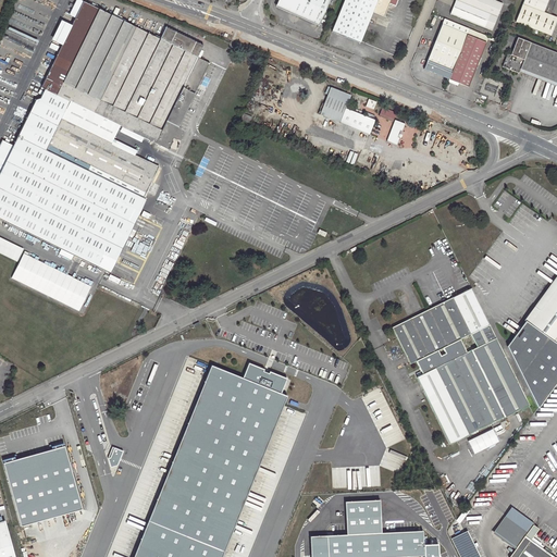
[(329,0),(277,0),(277,1),(281,9),(318,25),(329,0)]
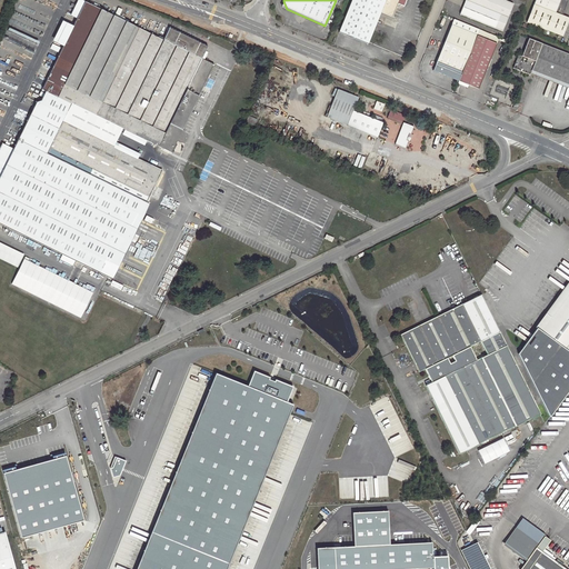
[(398,5),(401,6),(405,7),(407,0),(351,0),(339,32),(367,43),(380,12),(392,17),(397,8),(398,5)]
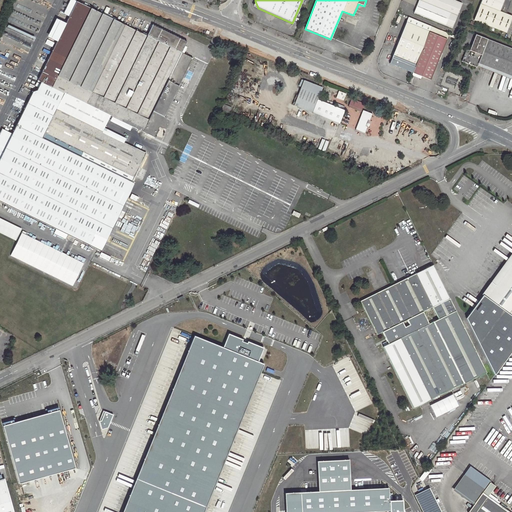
[(462,3),(453,0),(418,0),(414,12),(452,28),(462,3)]
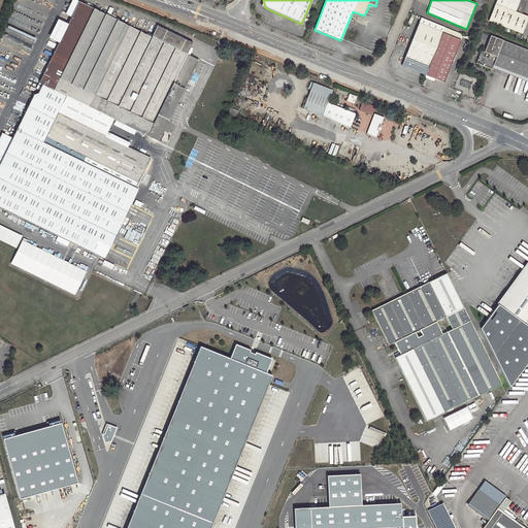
[(496,0),(489,21),(521,33),(527,17),(521,14),(527,0),(525,0),(496,0)]
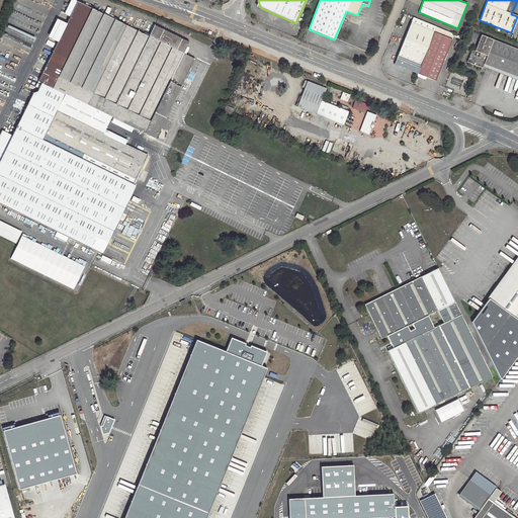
[(166,117),(195,59),(184,54),(188,42),(182,38),(154,24),(149,36),(77,1),(38,81),(41,83),(37,91),(32,93),(16,126),(42,140),(65,94),(98,110),(103,112),(110,116),(156,139),(161,128),(163,130),(165,130),(167,131),(168,127),(168,125),(168,123),(168,120),(167,119),(166,117)]
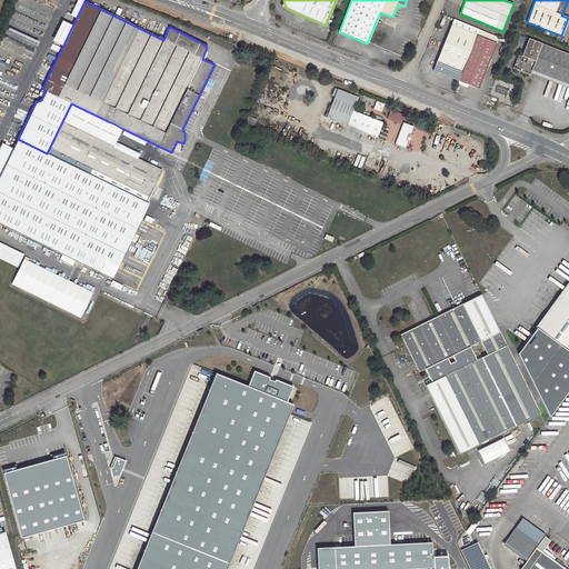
[(477,36),(479,29),(452,19),(450,25),(477,36)]
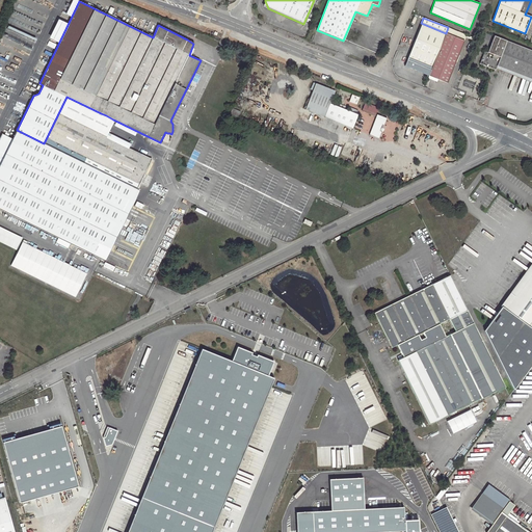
[(428,75),(446,33),(421,23),(403,65),(428,75)]
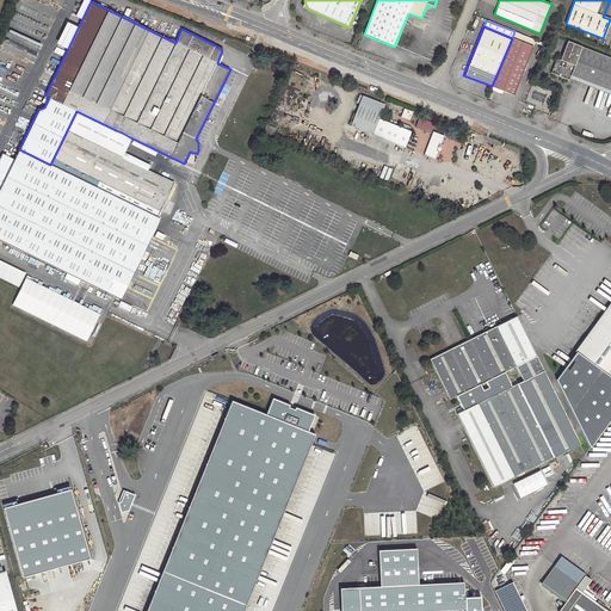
[(512,38),(534,47),(536,41),(514,31),(512,38)]
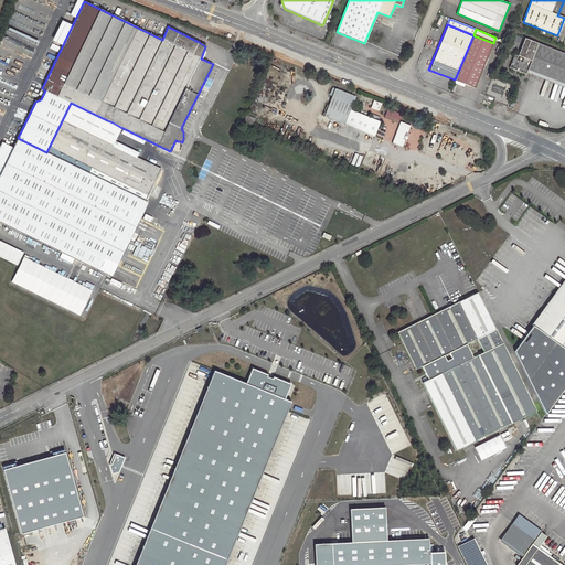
[(493,43),(473,35),(455,80),(465,84),(475,88),(493,43)]
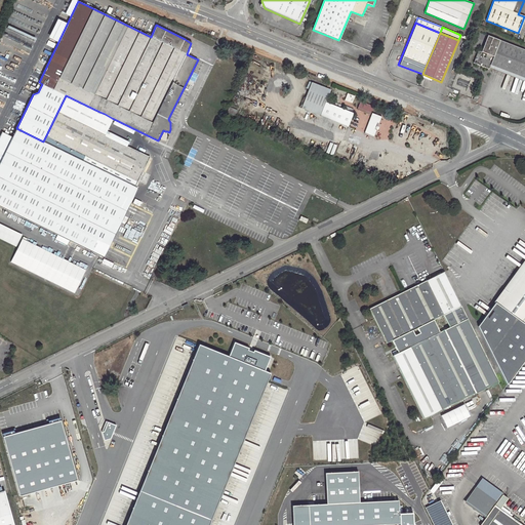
[(460,35),(458,40),(468,44),(471,39),(460,35)]
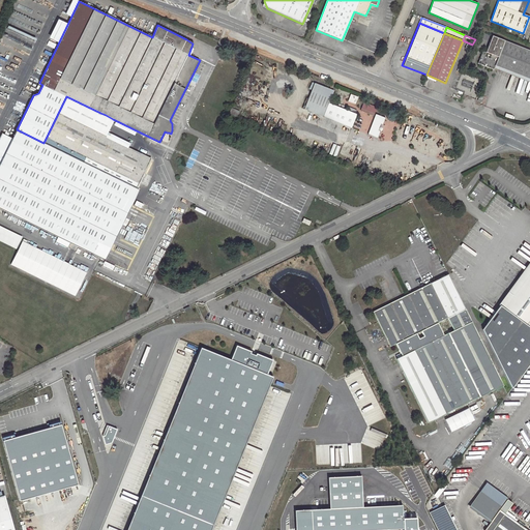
[(495,65),(529,79),(529,50),(492,35),(491,40),(492,40),(491,43),(490,42),(486,52),(482,51),(478,63),(493,69),(494,68),(495,65)]
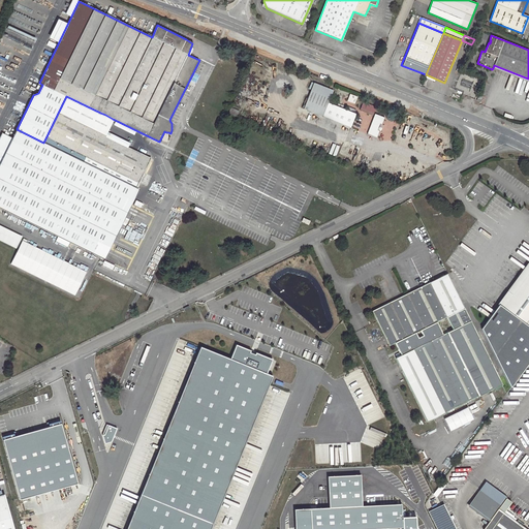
[(528,82),(528,79),(494,65),(493,68),(528,82)]
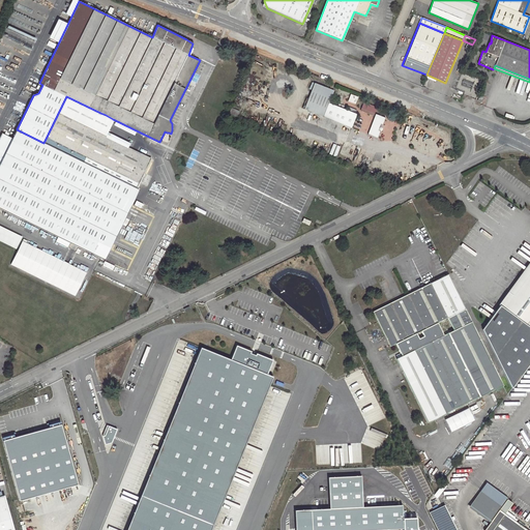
[(335,106),(330,104),(329,104),(333,91),(314,83),(304,108),(305,109),(311,111),(351,126),(356,114),(343,109),(336,107),(335,106)]
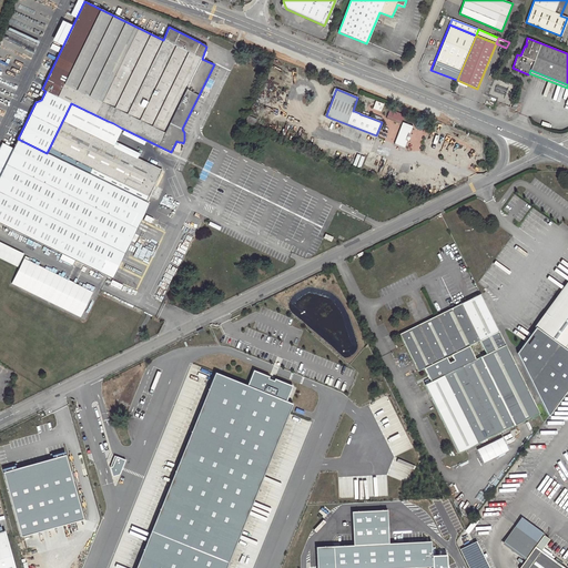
[(372,110),(381,112),(383,104),(374,101),(372,110)]
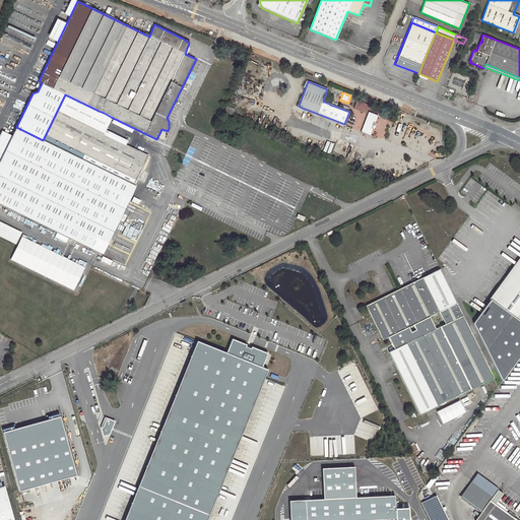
[(354,107),(367,111),(369,106),(358,101),(354,107)]
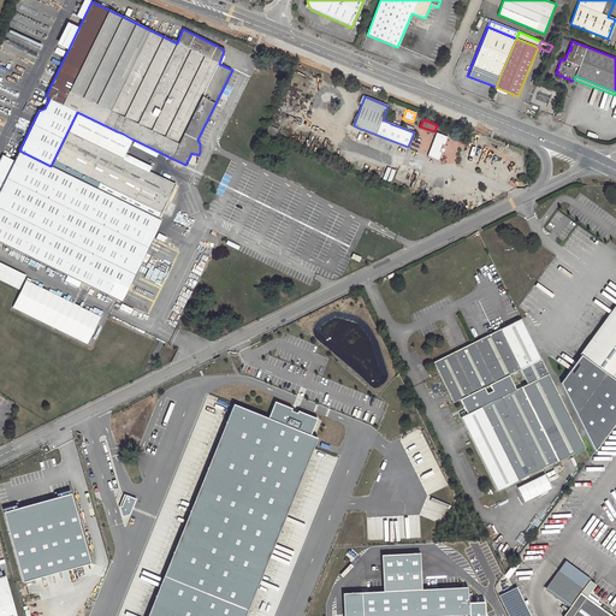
[(278,129),(268,125),(266,131),(274,135),(278,129)]
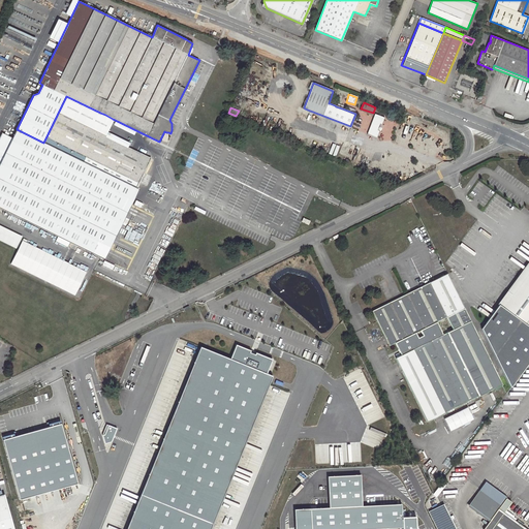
[(103,135),(97,132),(59,114),(49,137),(84,155),(86,156),(93,159),(138,182),(150,158),(103,135)]
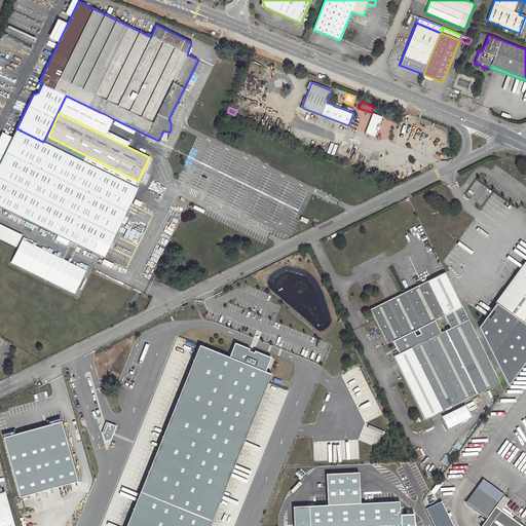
[(378,123),(379,123),(382,117),(373,113),(365,133),(374,137),(377,129),(375,128),(378,123)]
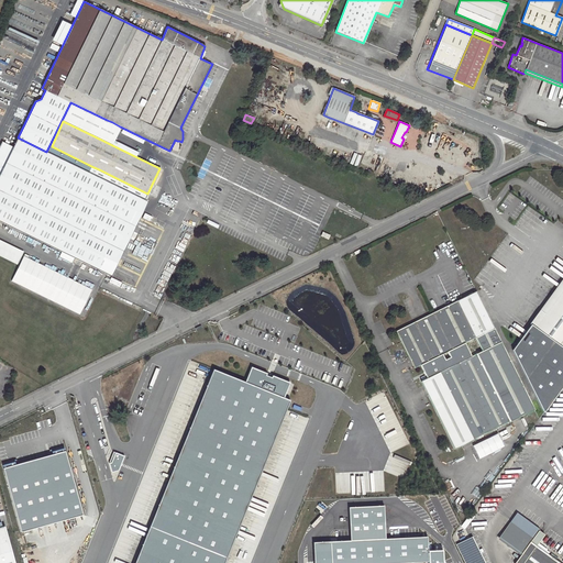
[(111,127),(103,141),(110,144),(120,127),(112,122),(111,127)]
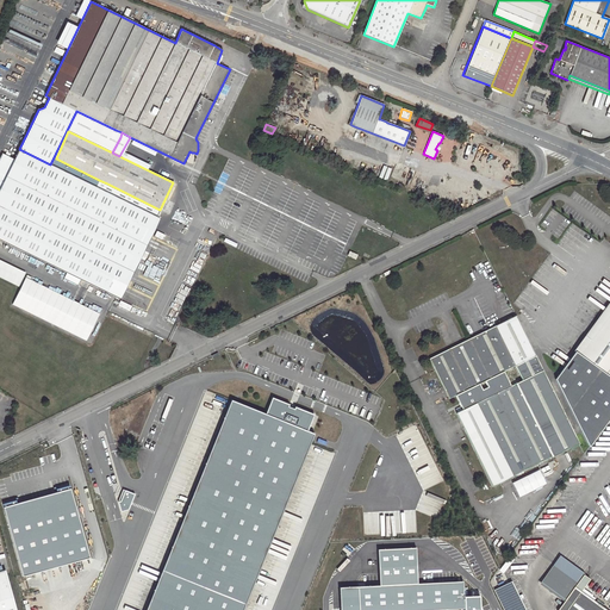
[(50,165),(19,149),(14,157),(0,187),(0,238),(117,297),(156,216),(104,190),(95,186),(94,185),(60,168),(57,167),(56,167),(54,166),(50,165)]
